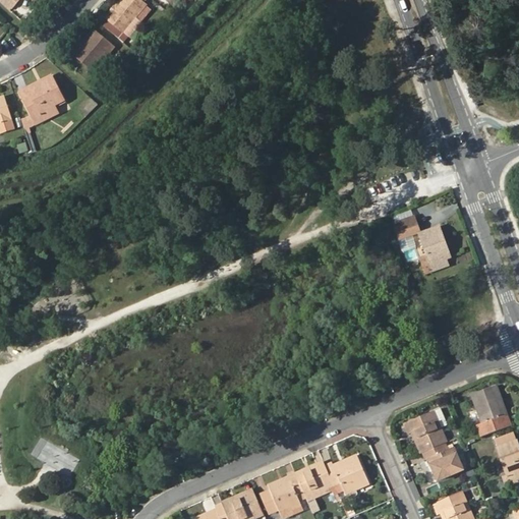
[(135,16),(146,4),(140,0),(117,0),(105,15),(123,31),(128,24),(133,29),(140,20),(135,16)]
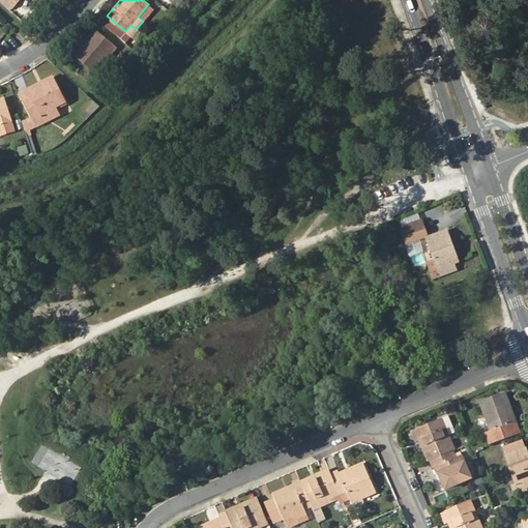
[(86,45),(77,55),(95,70),(115,47),(94,29),(84,42),(86,45)]
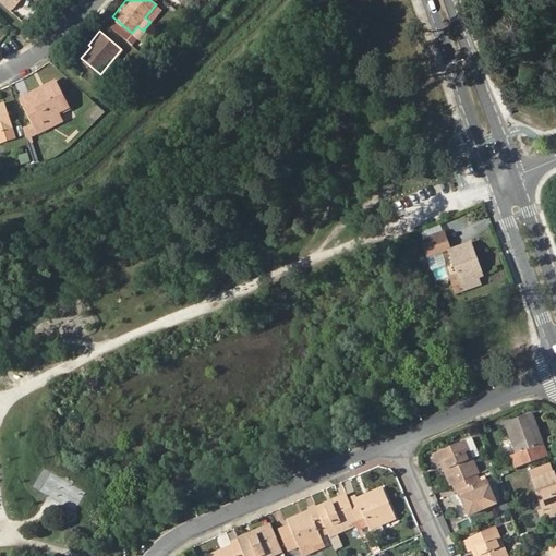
[(44,118),(59,110),(69,105),(57,80),(31,93),(32,95),(23,99),(34,121),(37,128),(46,123),(44,118)]
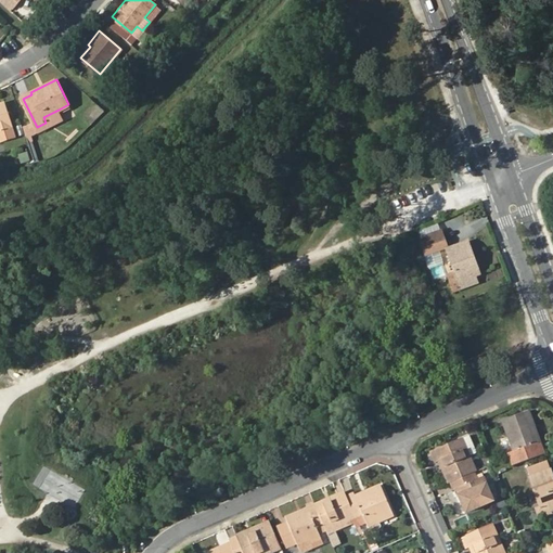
[(0,139),(15,134),(4,101),(0,102),(0,139)]
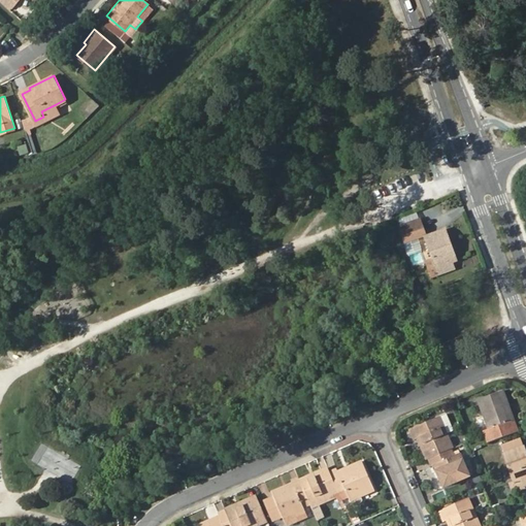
[(86,114),(96,103),(88,96),(77,106),(86,114)]
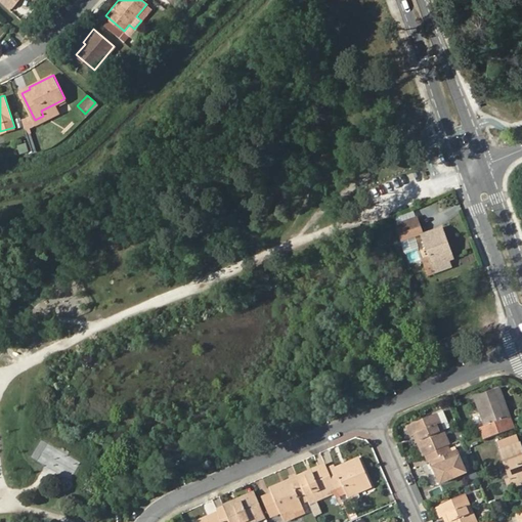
[(59,112),(55,103),(41,111),(43,116),(35,120),(36,122),(36,123),(59,112)]
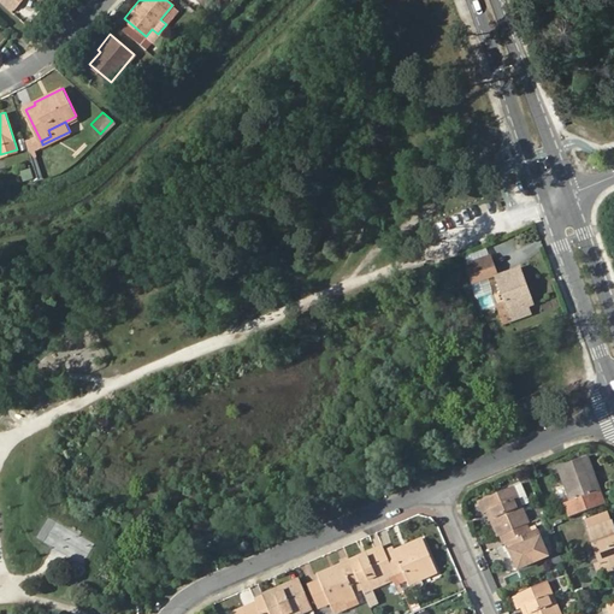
[(33,136),(27,139),(40,178),(43,177),(34,148),(42,143),(41,141),(37,134),(33,136)]
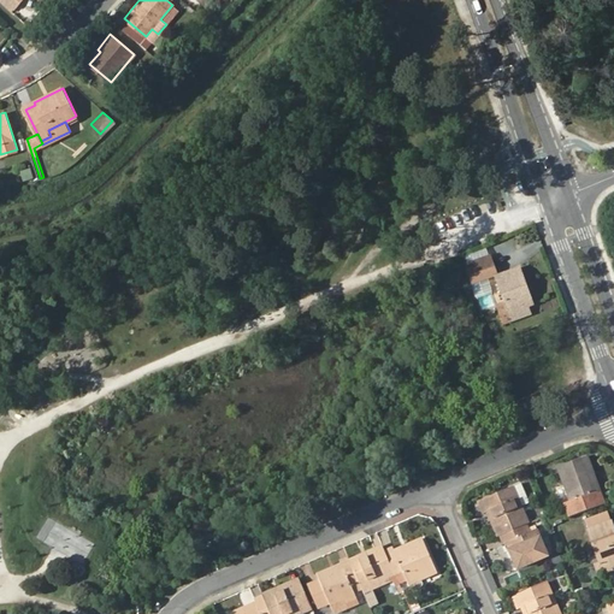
[(473,281),(474,279),(486,264),(488,261),(486,258),(467,264),(473,281)]
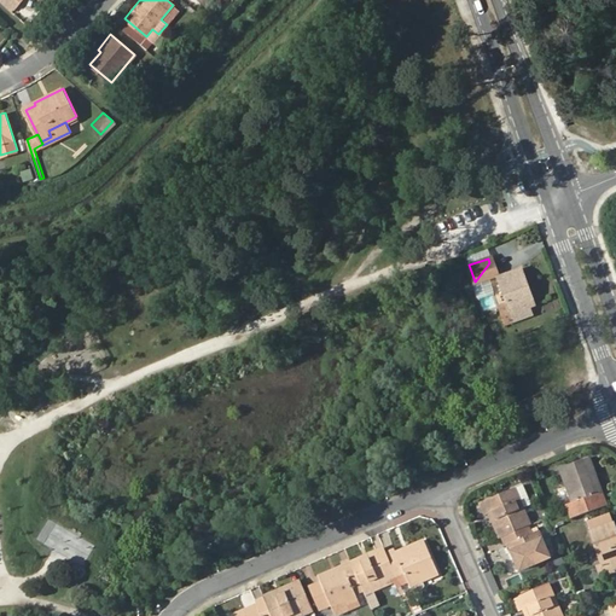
[(488,265),(476,280),(498,273),(497,268),(493,269),(489,262),(488,265)]
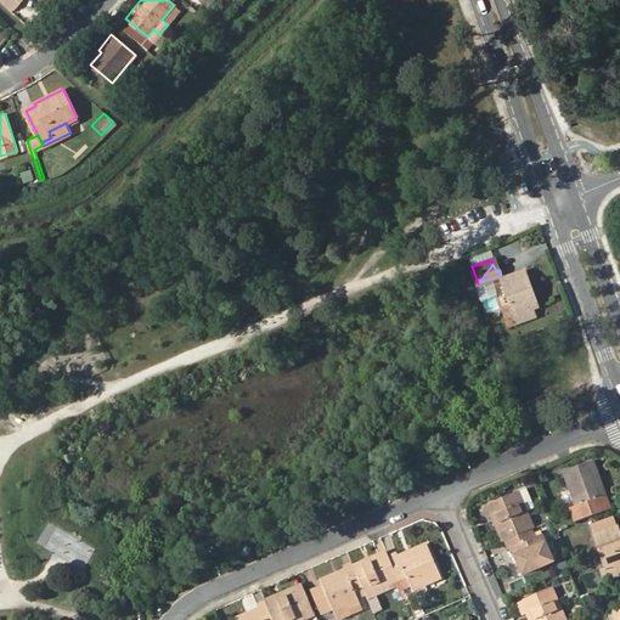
[(501,276),(514,313),(531,305),(537,303),(533,289),(530,291),(527,282),(529,281),(524,269),(501,276)]
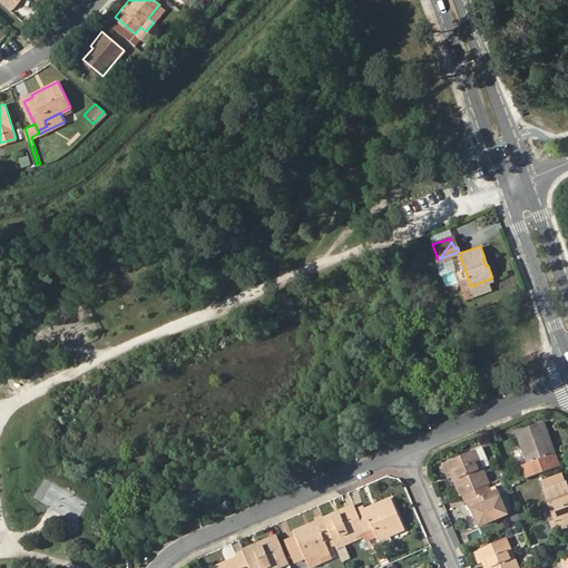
[(487,280),(471,286),(473,293),(489,286),(487,280)]
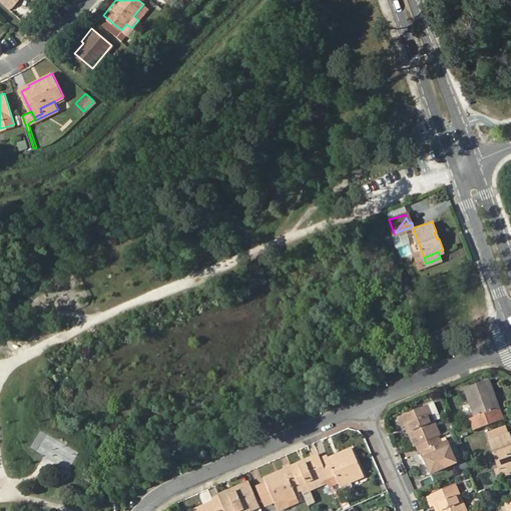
[(474,428),(500,418),(489,389),(492,388),(488,378),(464,387),(474,414),(469,416),(474,428)]
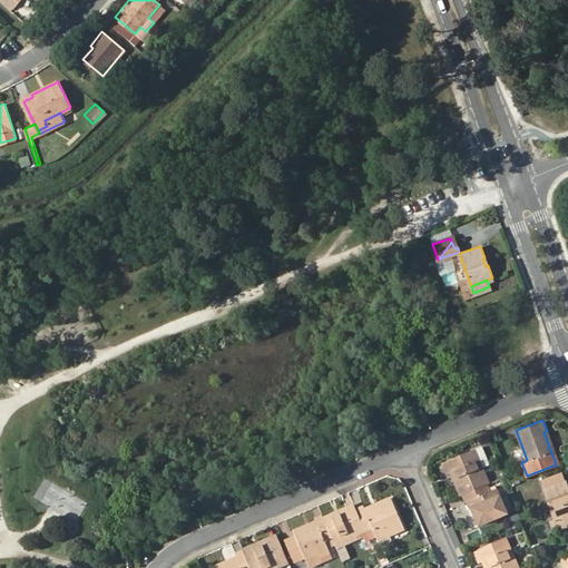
[(556,464),(559,463),(547,431),(544,432),(556,464)]
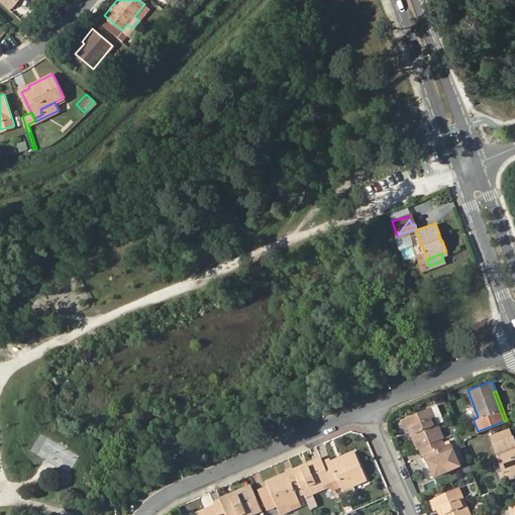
[(428,407),(405,417),(409,427),(410,426),(412,432),(411,433),(417,448),(419,447),(439,438),(441,437),(436,423),(442,420),(436,405),(429,408),(428,407)]
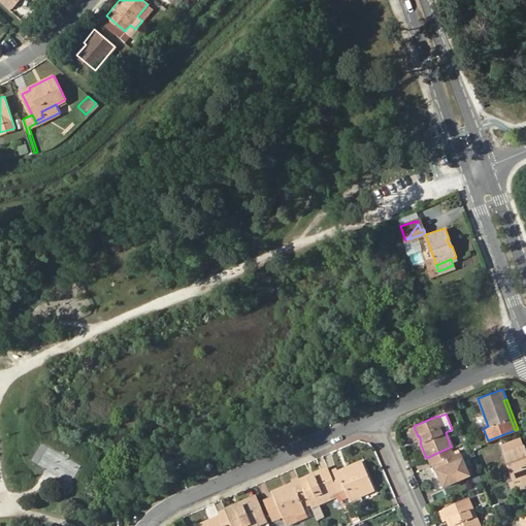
[(501,445),(503,453),(523,445),(520,438),(501,445)]
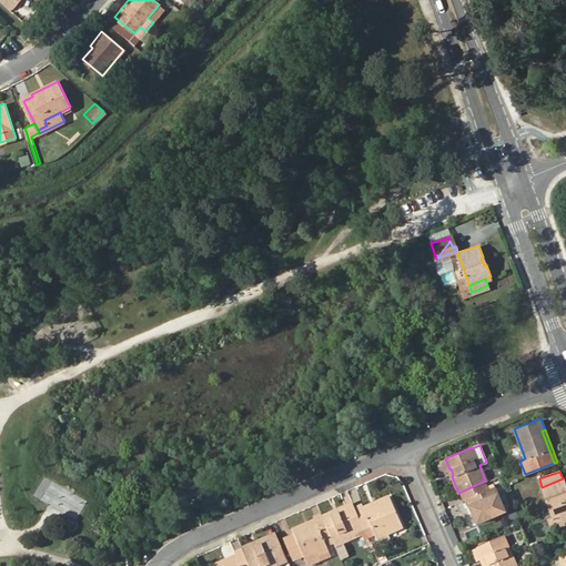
[(565,487),(563,478),(542,487),(551,508),(545,509),(552,527),(562,524),(559,514),(565,512),(565,487)]
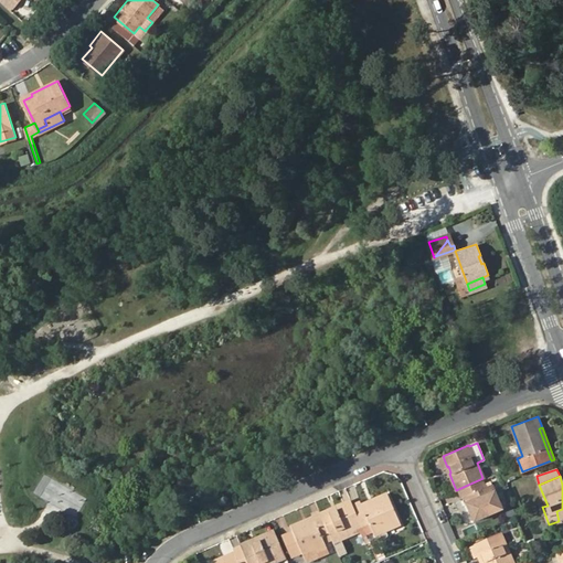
[(484,487),(480,479),(458,489),(461,496),(464,495),(468,503),(470,501),(471,505),(469,506),(475,519),(501,507),(491,484),(484,487)]
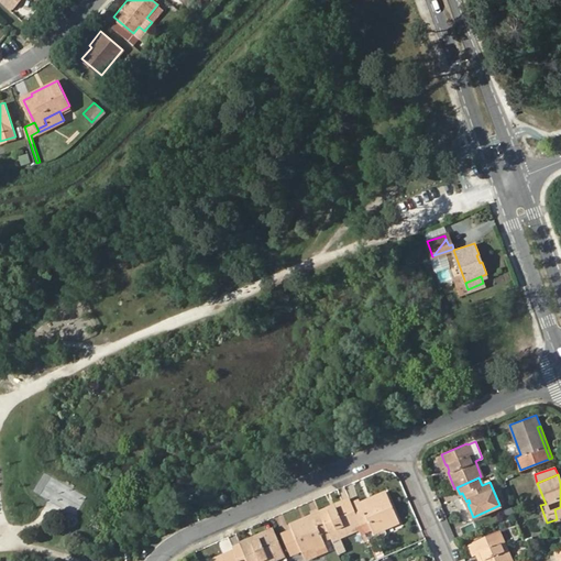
[(358,498),(351,501),(360,523),(363,530),(371,528),(381,524),(383,527),(398,520),(384,490),(370,496),(371,498),(367,501),(365,497),(359,501),(358,498)]
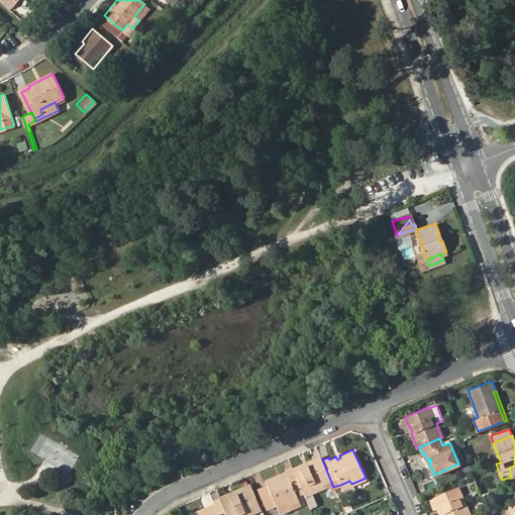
[(300,465),(292,468),(299,485),(302,492),(324,482),(326,486),(328,490),(333,487),(330,480),(322,459),(320,455),(305,462),(307,465),(301,468),(300,465)]
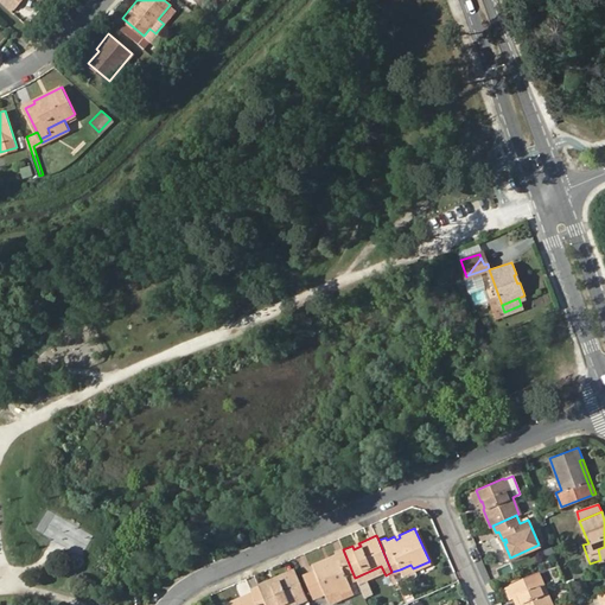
[(505,539),(503,541),(498,542),(505,559),(510,558),(504,543),(507,542),(505,539)]
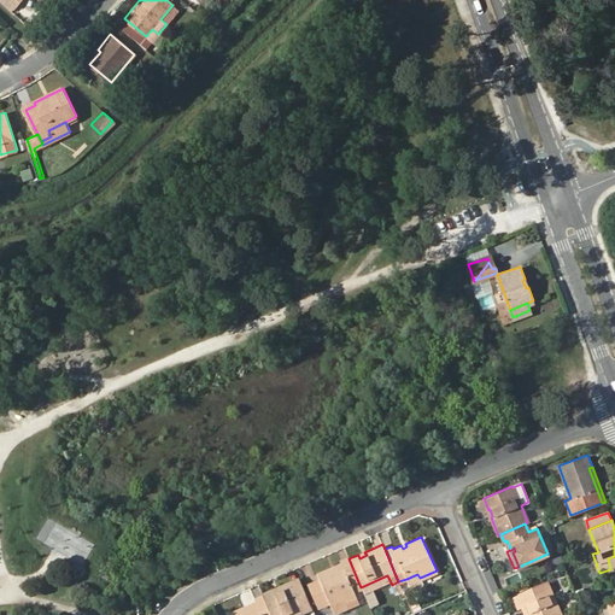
[(349,558),(347,556),(339,560),(340,563),(333,566),(334,569),(331,570),(329,568),(316,574),(331,605),(344,599),(341,596),(353,591),(350,583),(357,579),(349,558)]
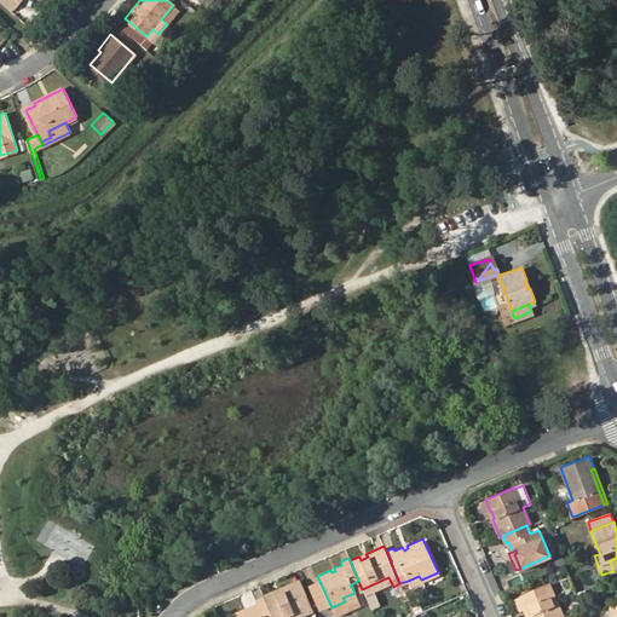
[(581,571),(586,582),(595,578),(590,566),(581,571)]
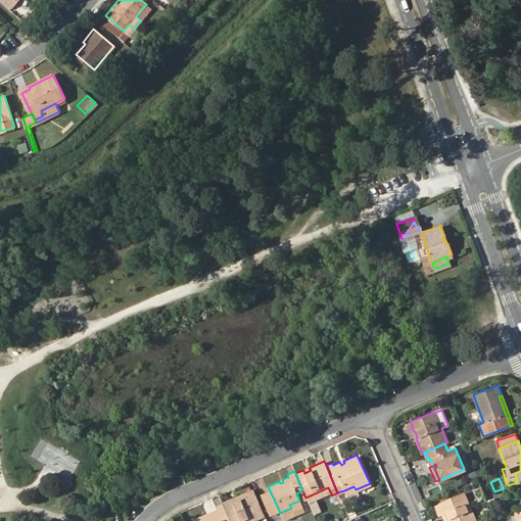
[(328,487),(305,498),(308,501),(330,491),(328,487)]
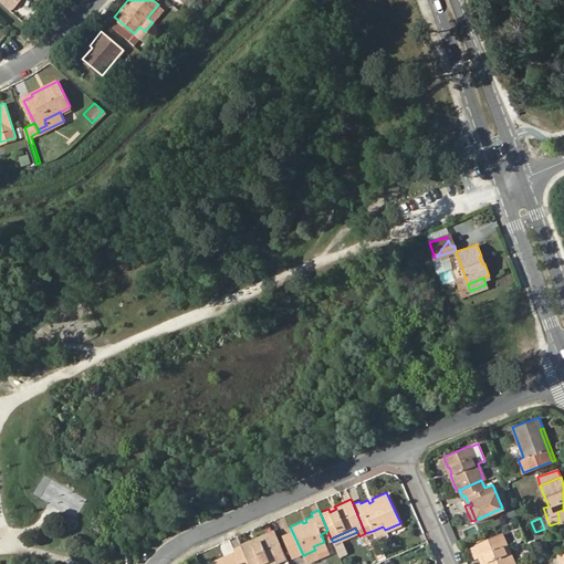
[(251,539),(239,544),(240,546),(248,563),(267,563),(285,556),(274,530),(258,536),(259,538),(252,541),(251,539)]
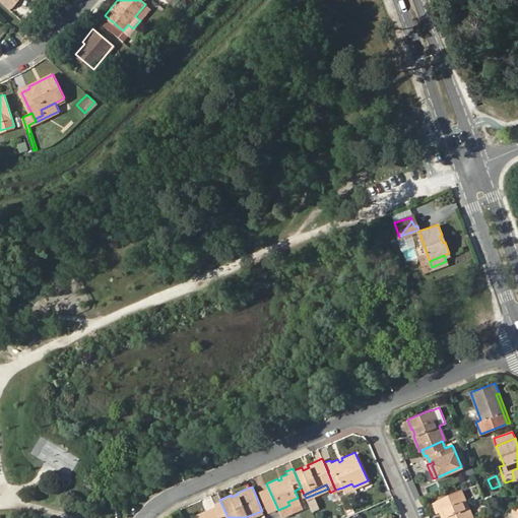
[(444,517),(472,517),(460,490),(436,500),(441,510),(442,510),(445,516),(444,517)]
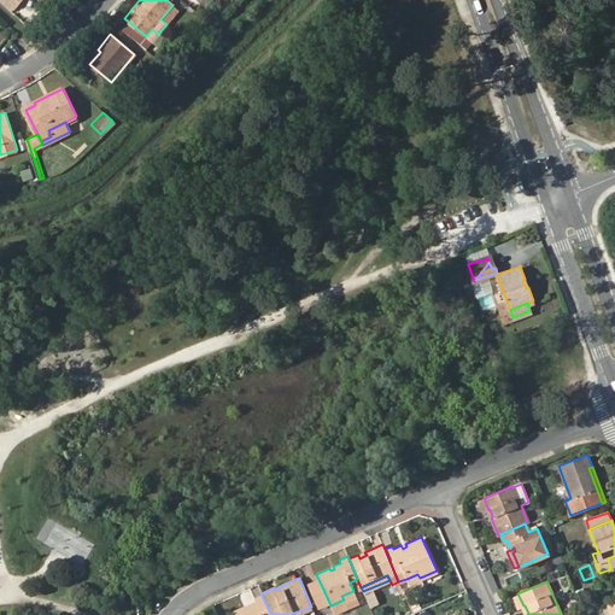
[(373,590),(363,592),(365,605),(375,603),(373,590)]
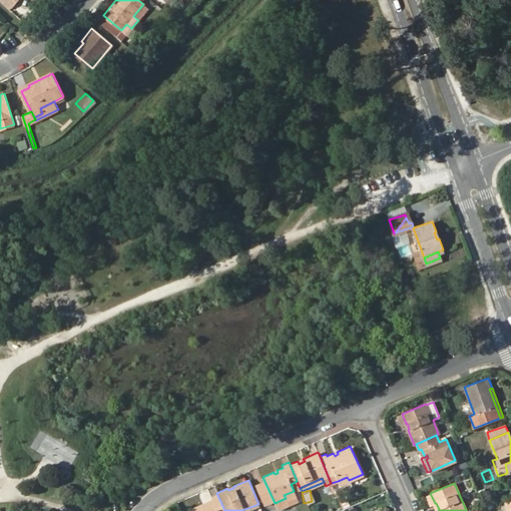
[(431,505),(435,503),(430,493),(427,495),(431,505)]
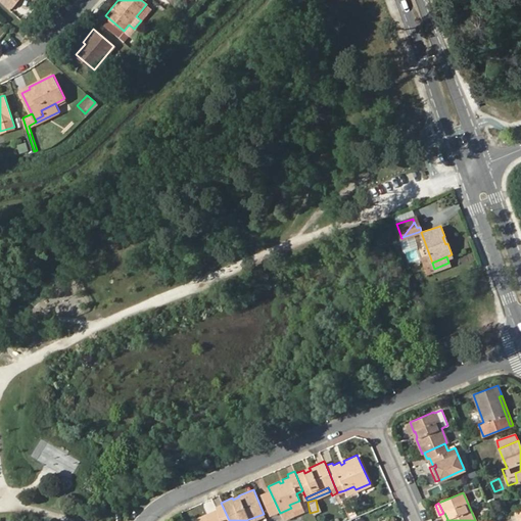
[(229,520),(222,505),(215,507),(217,510),(209,513),(210,515),(208,517),(206,514),(196,519),(196,520),(229,520)]
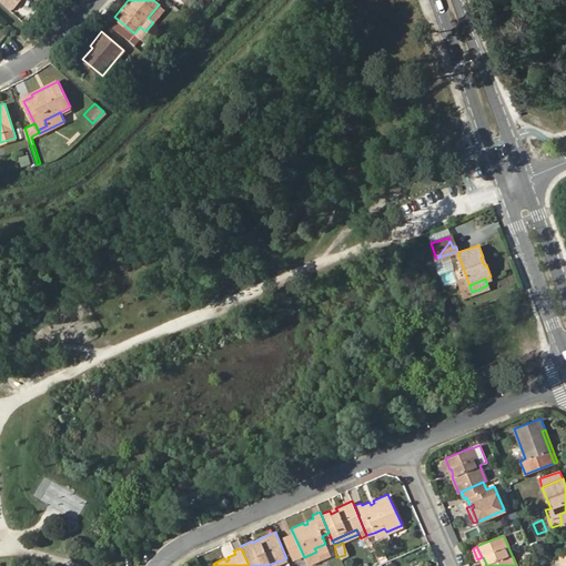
[(565,565),(565,552),(554,557),(557,565),(565,565)]
